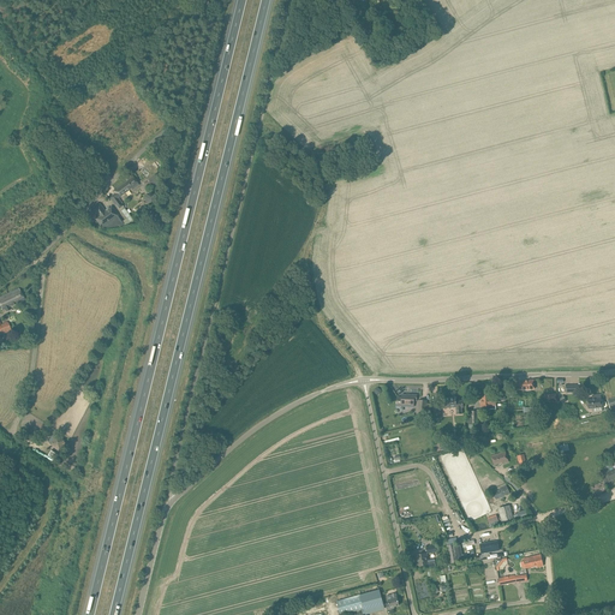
[(139,185),(132,175),(127,179),(129,180),(114,191),(115,193),(109,197),(115,206),(117,204),(119,208),(123,206),(118,199),(119,198),(131,189),(132,190),(139,185)]
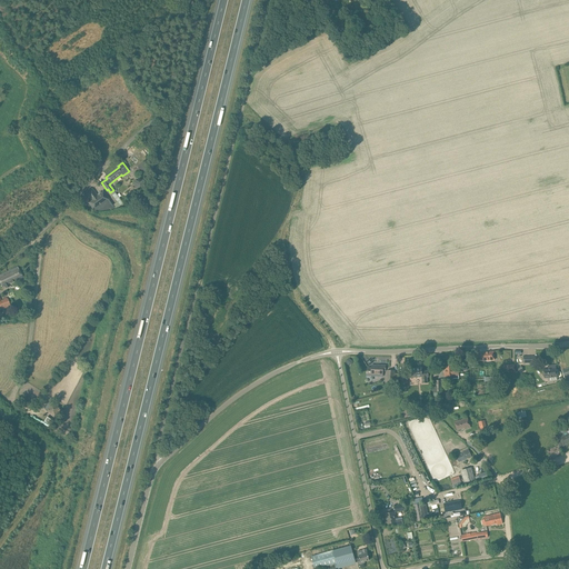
[(147,168),(143,162),(137,167),(142,173),(147,170),(147,168)]
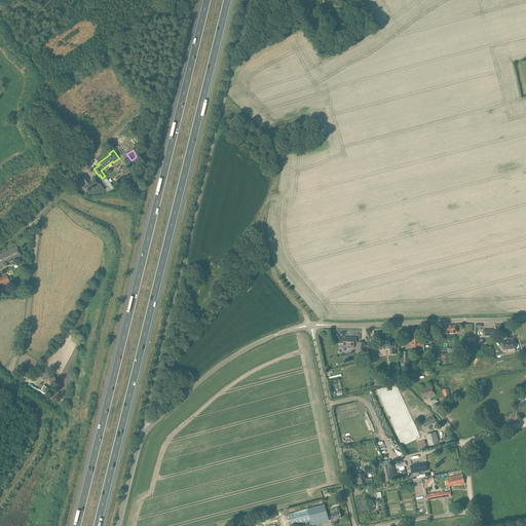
[(89,181),(85,175),(80,179),(84,185),(81,187),(88,195),(102,193),(103,194),(106,192),(98,181),(95,177),(89,181)]
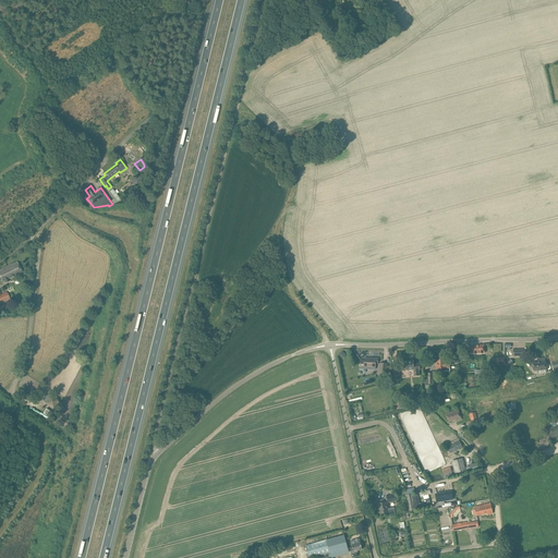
[(116,198),(111,201),(113,204),(121,199),(113,189),(110,191),(116,198)]
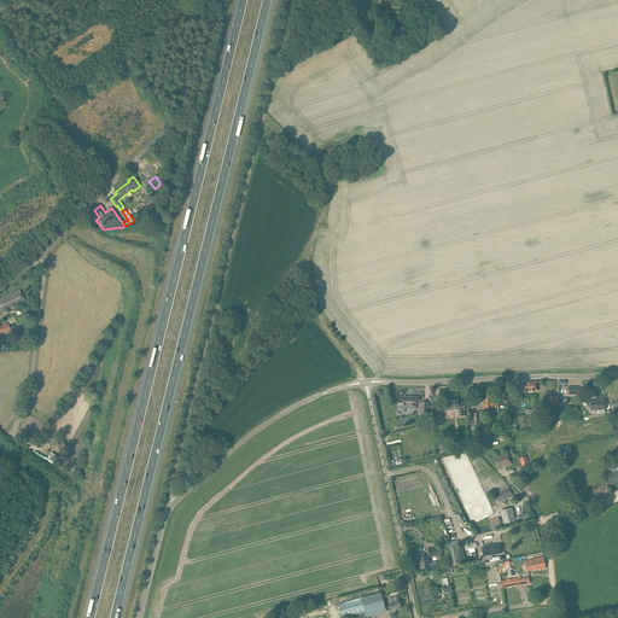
[(24,302),(19,290),(0,298),(0,307),(3,312),(24,302)]
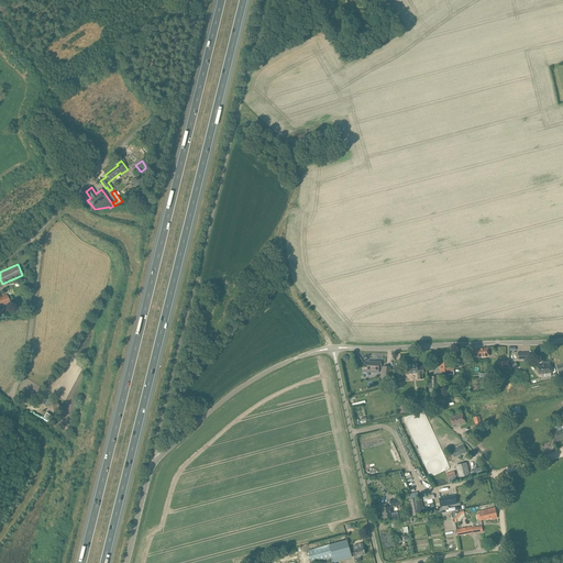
[(1,297),(0,294),(0,306),(0,307),(9,304),(8,302),(10,302),(8,295),(7,296),(7,295),(3,296),(1,297)]
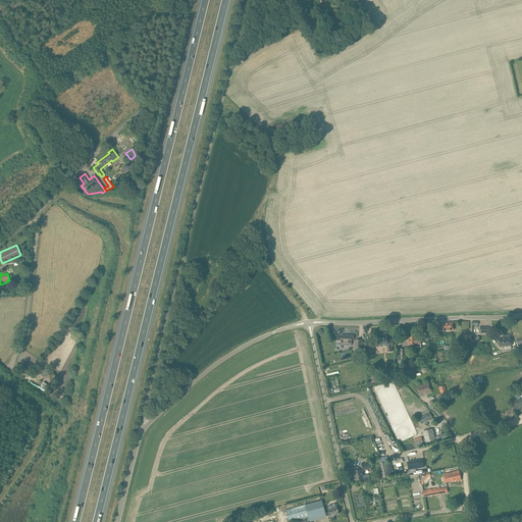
[(454,330),(454,323),(450,323),(440,323),(440,331),(454,330)]
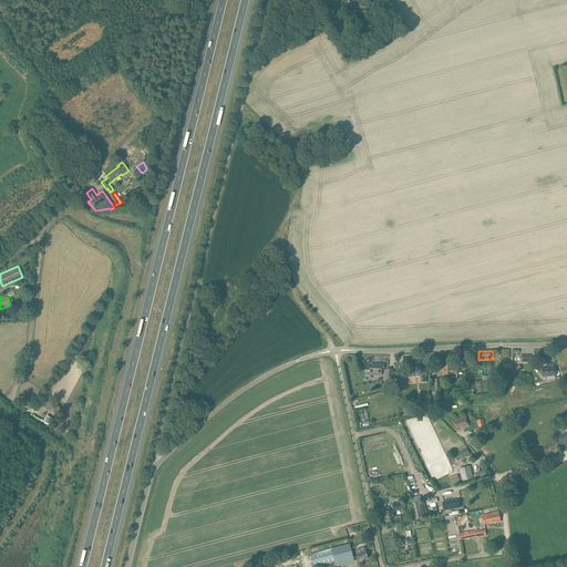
[(384,366),(370,364),(370,367),(367,367),(366,374),(371,375),(371,373),(381,373),(382,370),(384,370),(384,366)]
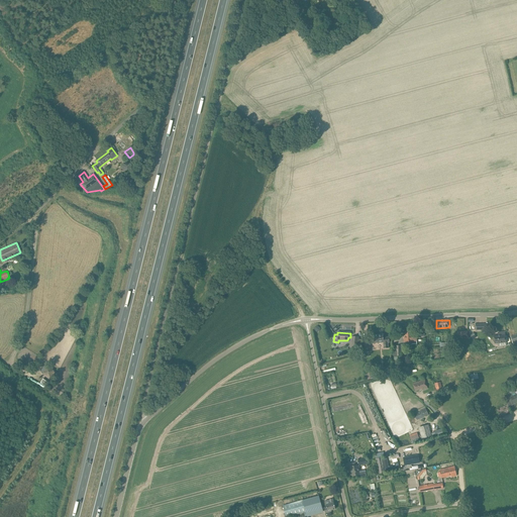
[(411,338),(411,332),(405,333),(405,336),(404,336),(404,339),(406,339),(406,342),(407,342),(407,345),(412,344),(417,344),(416,337),(411,338)]
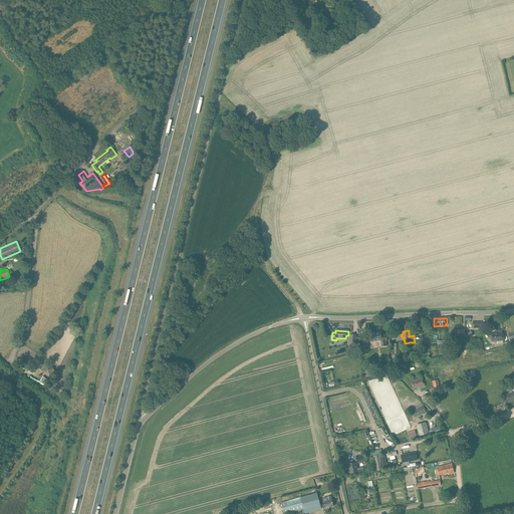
[(497,333),(491,334),(492,341),(503,340),(502,330),(497,330),(497,333)]
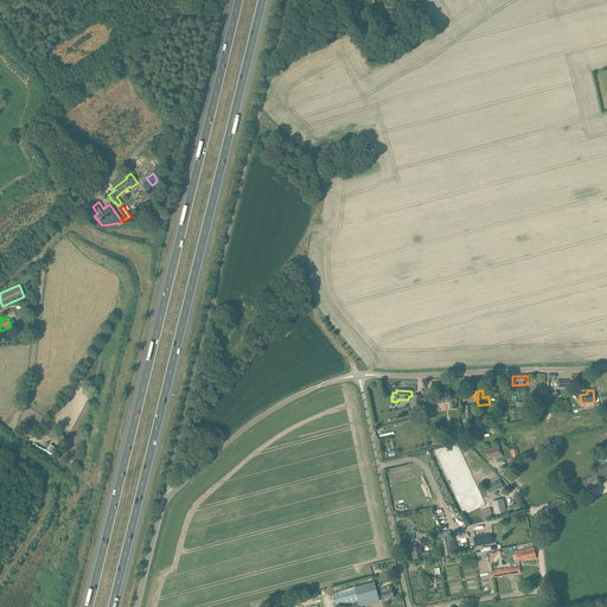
[(452,396),(452,393),(440,394),(441,403),(449,402),(451,409),(457,409),(455,403),(457,403),(457,396),(452,396)]
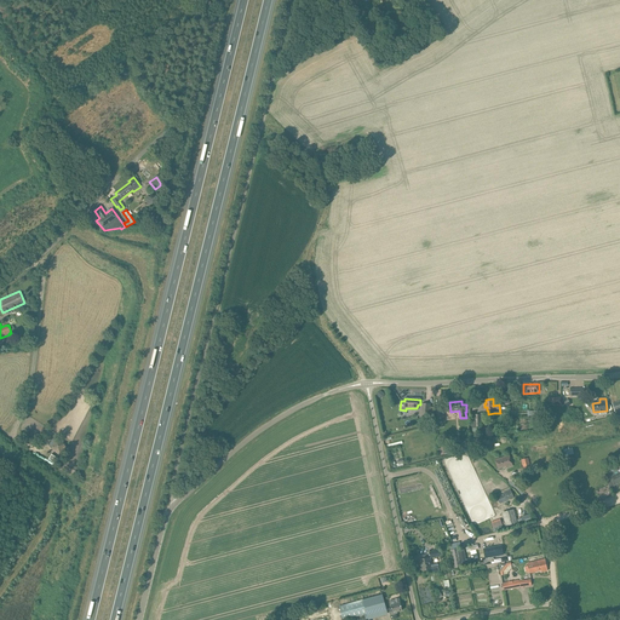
[(430,405),(422,403),(420,417),(430,418),(430,405)]
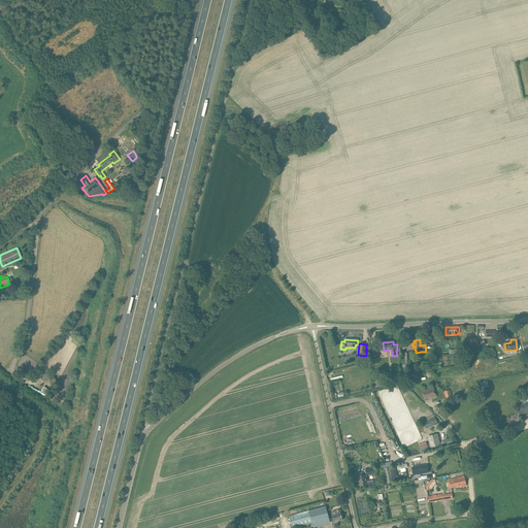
[(413,358),(413,352),(409,352),(409,353),(404,353),(404,359),(402,359),(402,370),(406,370),(405,364),(409,364),(409,358),(413,358)]
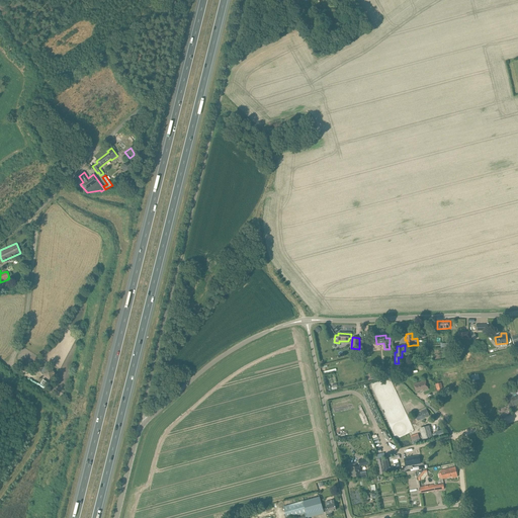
[(55,371),(47,366),(42,374),(50,378),(55,371)]
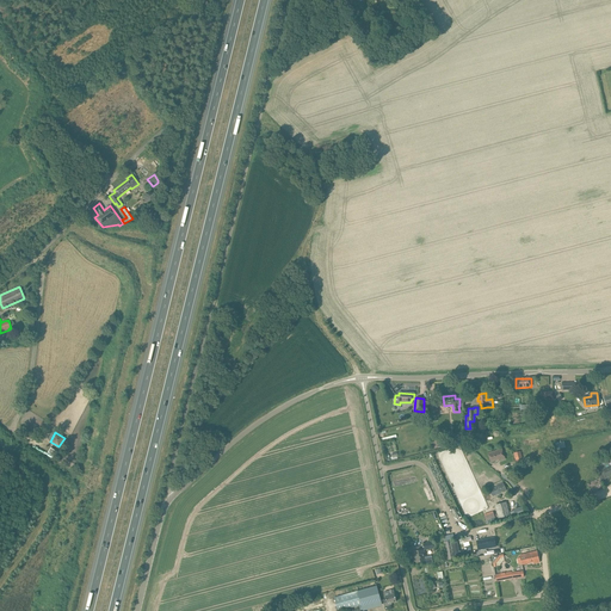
[(505,460),(503,449),(488,454),(491,462),(499,460),(499,462),(505,460)]
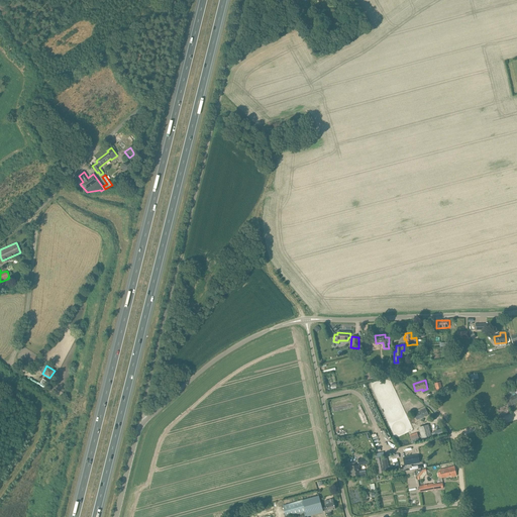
[(442,393),(440,382),(434,384),(436,389),(435,390),(436,394),(442,393)]
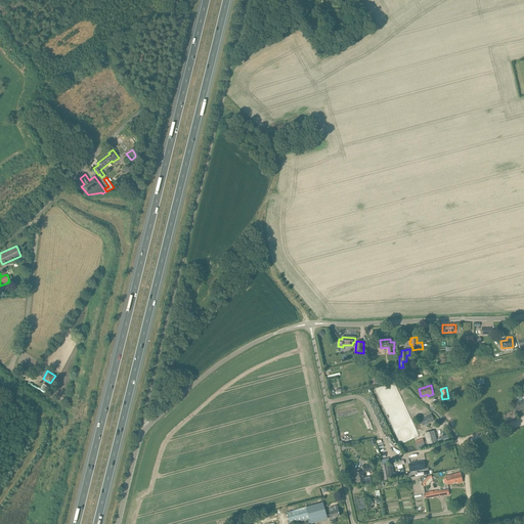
[(520,391),(511,395),(513,403),(516,412),(518,411),(521,409),(521,410),(523,408),(523,399),(517,402),(517,401),(515,397),(522,394),(521,391),(520,391)]
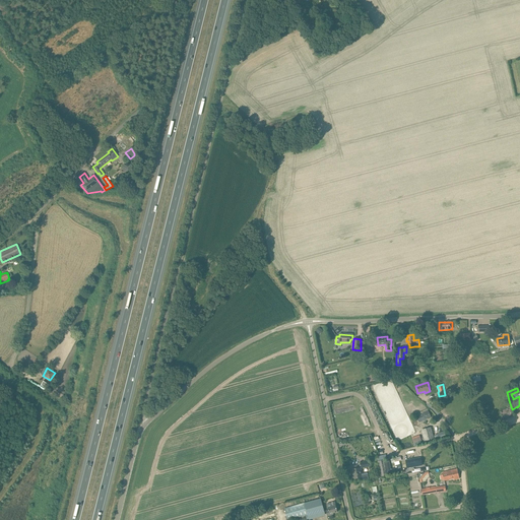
[(432,417),(429,410),(421,413),(421,414),(416,417),(419,423),(432,417)]
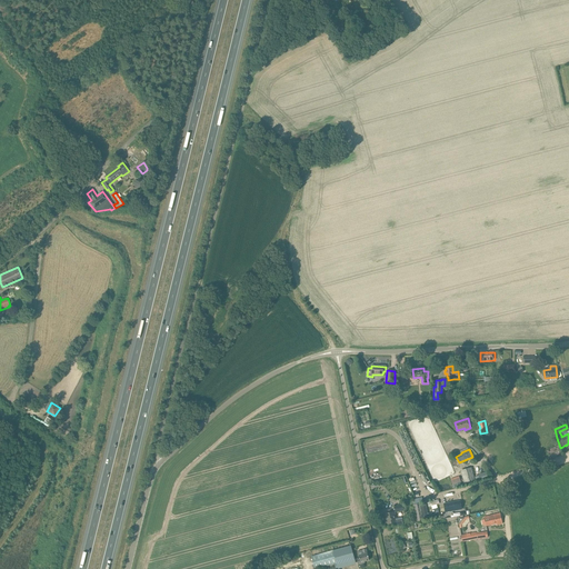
[(475,480),(471,468),(460,470),(465,483),(475,480)]
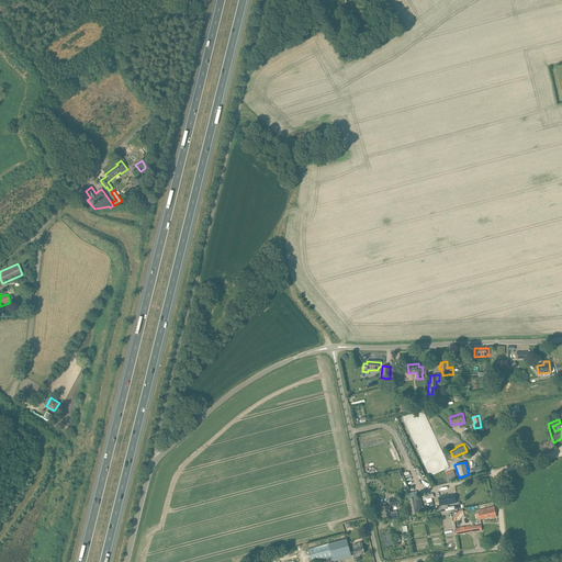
[(456,476),(453,471),(445,473),(447,480),(456,476)]
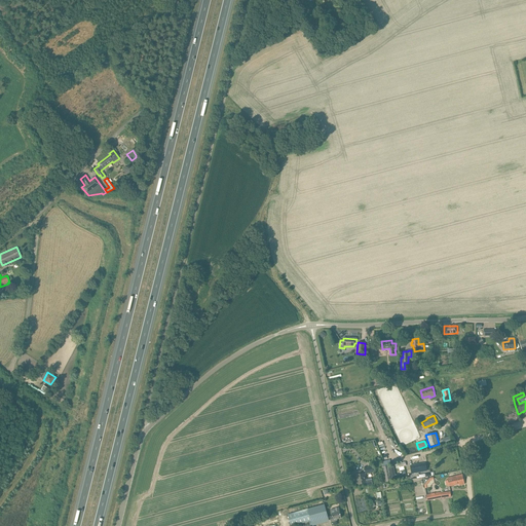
[(387,460),(382,461),(383,466),(385,482),(390,481),(388,465),(387,460)]
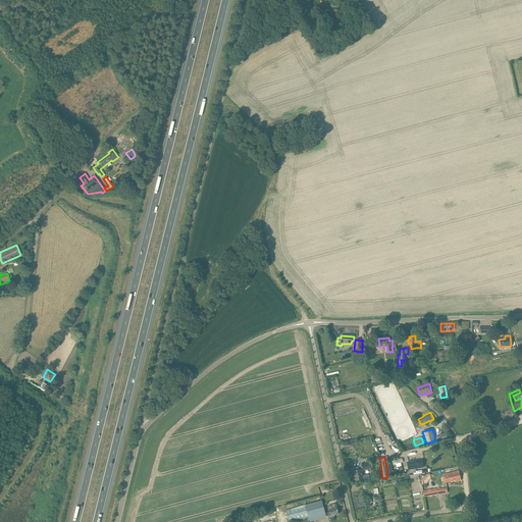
[(402,458),(393,461),(394,465),(396,465),(397,467),(402,466),(401,463),(404,463),(402,458)]
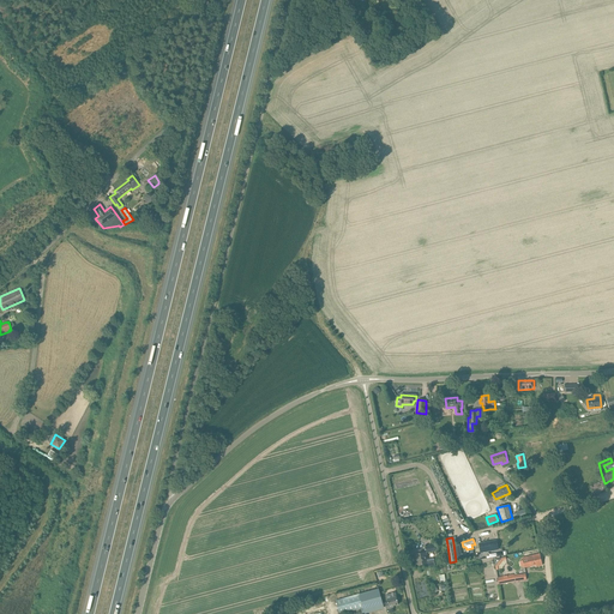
[(498,549),(497,541),(480,543),(481,553),(498,549)]
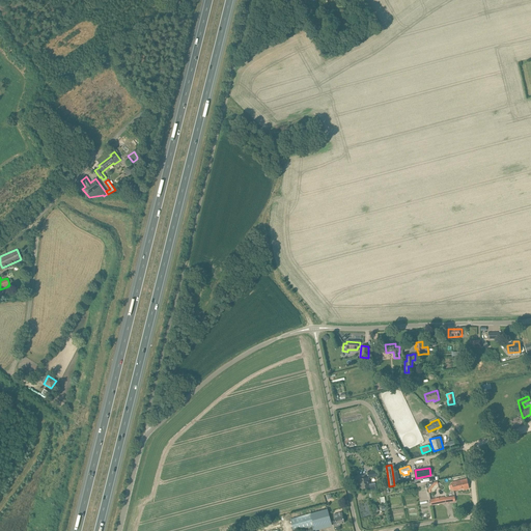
[(399,479),(397,470),(393,471),(394,479),(395,485),(404,483),(403,478),(399,479)]
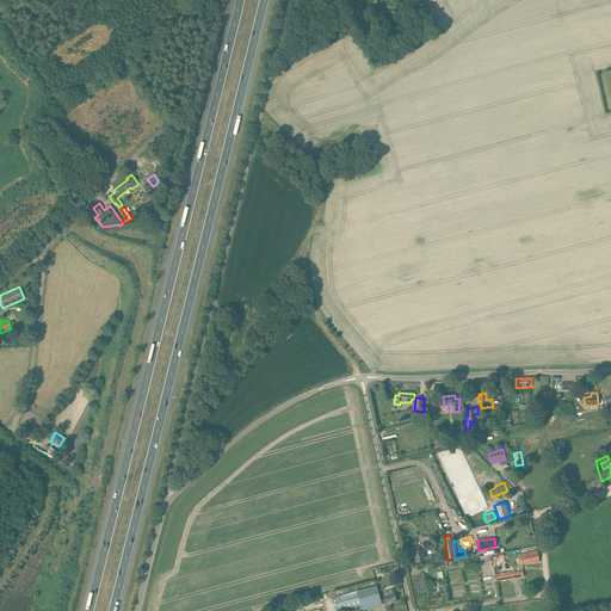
[(430,556),(426,557),(424,550),(413,553),(413,556),(414,556),(417,563),(425,561),(425,565),(431,563),(430,556)]
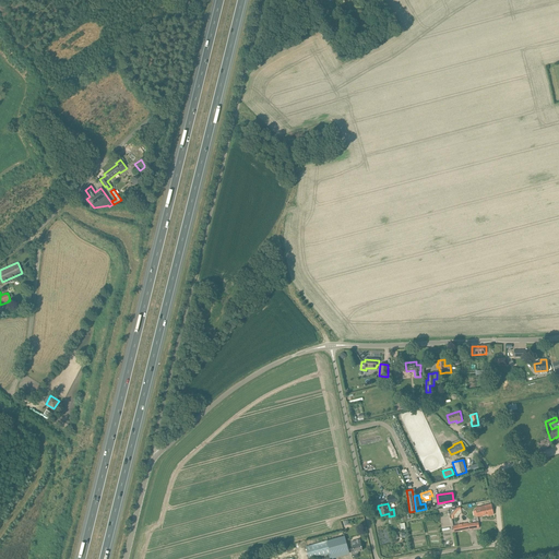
[(494,514),(491,504),(475,508),(477,518),(488,515),(488,516),(494,514)]
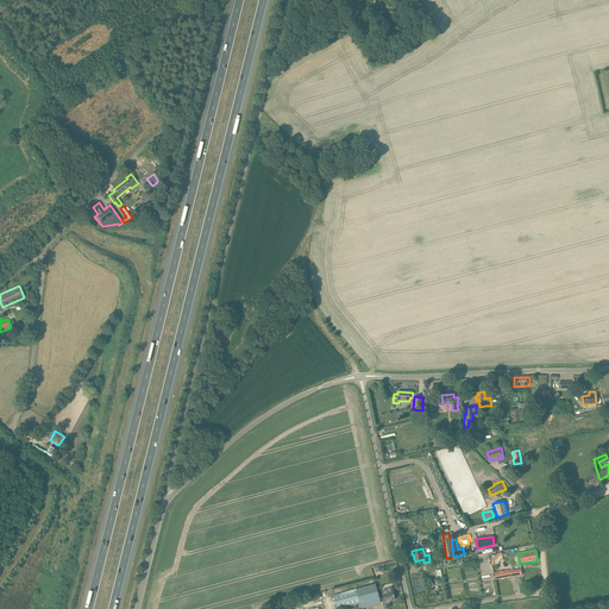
[(498,564),(498,563),(501,559),(503,559),(502,553),(490,554),(493,565),(498,564)]
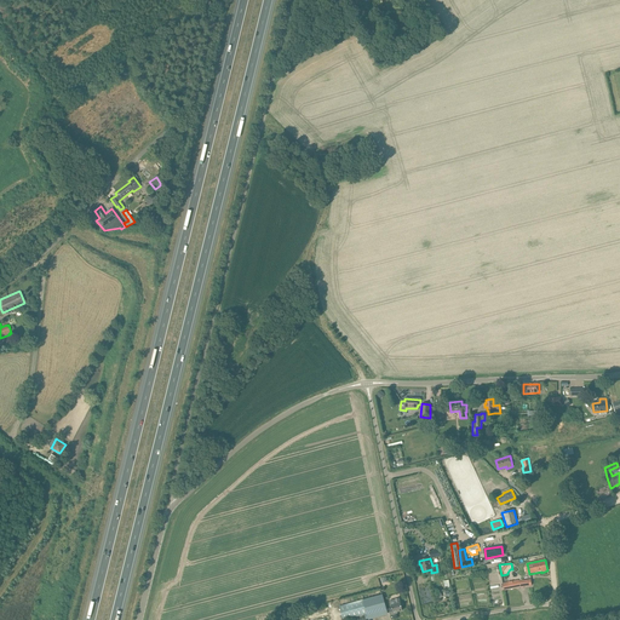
[(520,587),(520,581),(518,580),(503,584),(504,591),(520,587)]
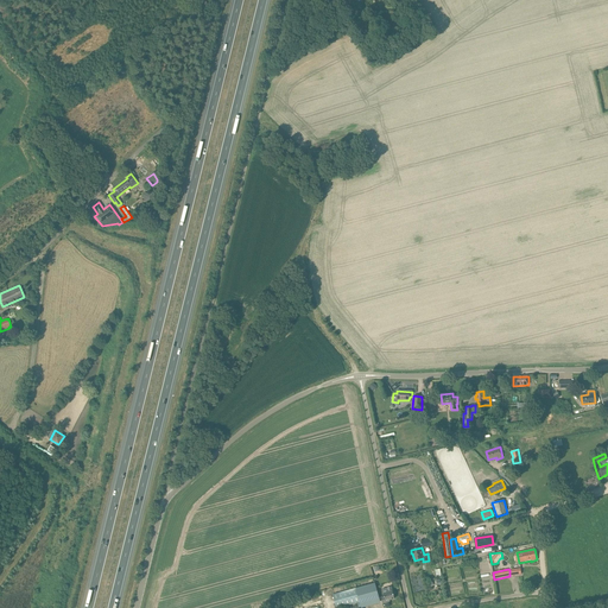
[(374,583),(356,588),(333,595),(336,607),(339,607),(360,602),(360,600),(378,595),(374,583)]
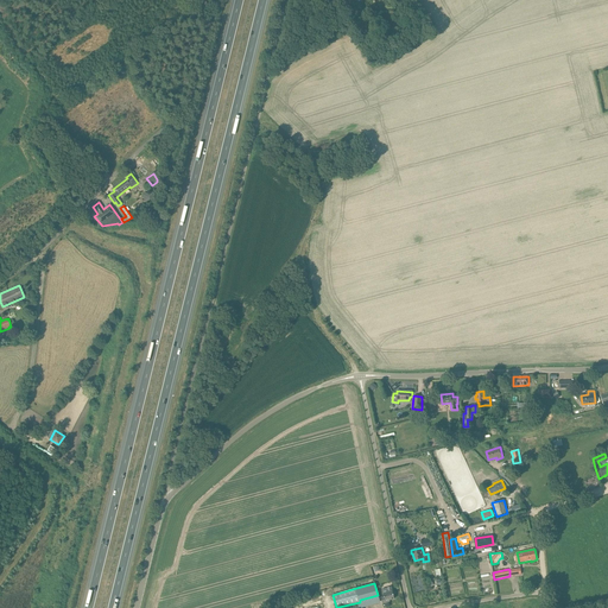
[(393,591),(391,587),(387,588),(382,589),(384,594),(384,596),(381,597),(382,603),(390,601),(390,600),(396,599),(393,591)]
